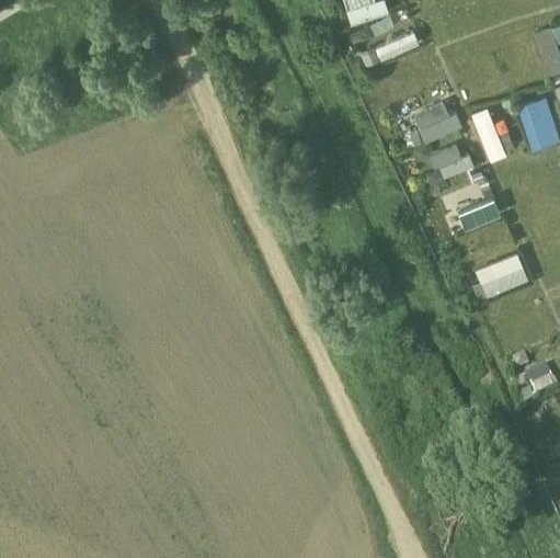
[(341,0),(350,25),(388,12),(383,0),(341,0)]
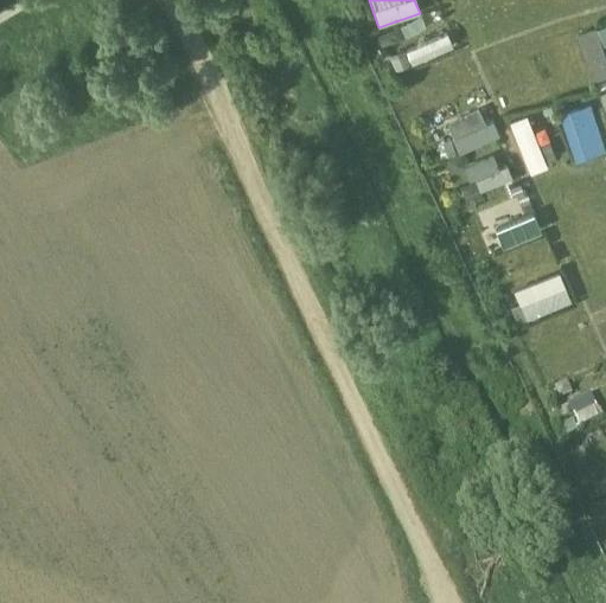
[(579,34),(595,82),(605,77),(605,56),(597,29),(579,34)]
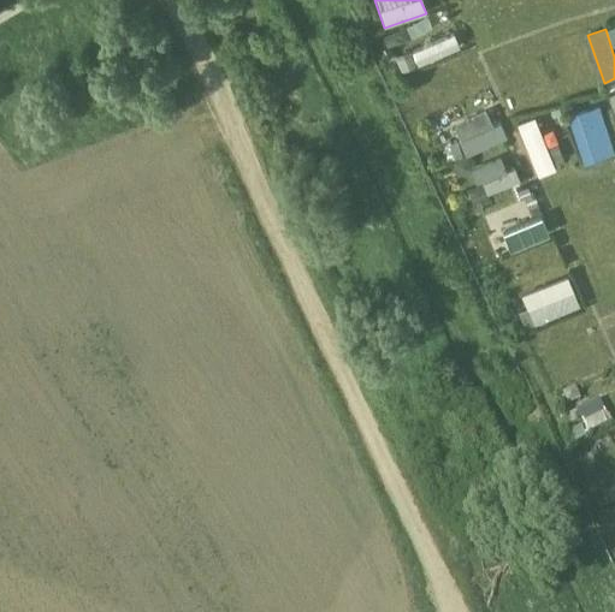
[(412,54),(418,67),(460,48),(454,35),(412,54)]
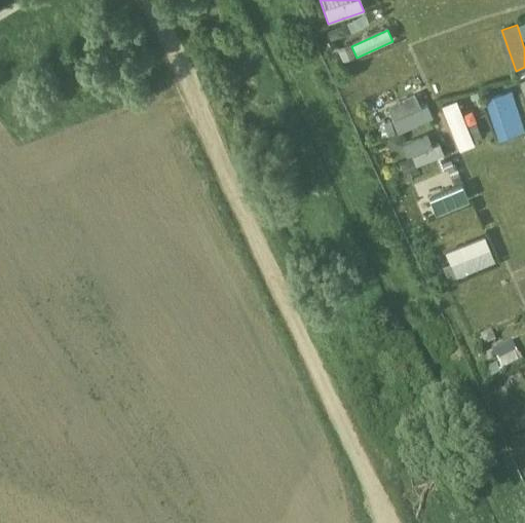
[(485,101),(498,142),(524,133),(524,127),(513,91),(485,101)]
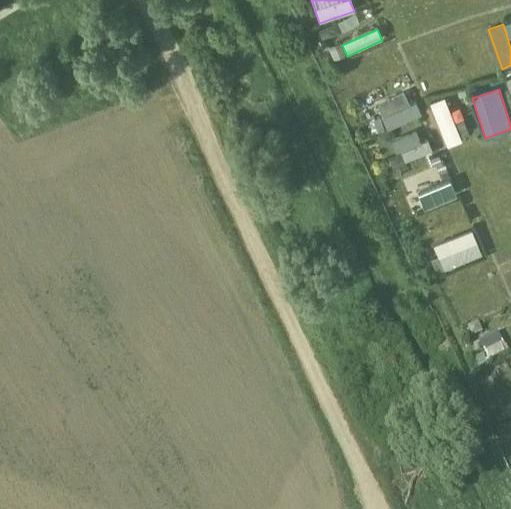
[(404,95),(377,108),(382,119),(409,107),(404,95)]
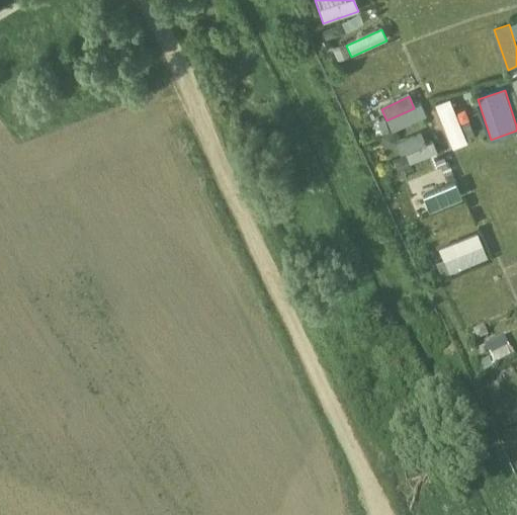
[(449,102),(435,108),(452,149),(466,143),(449,102)]
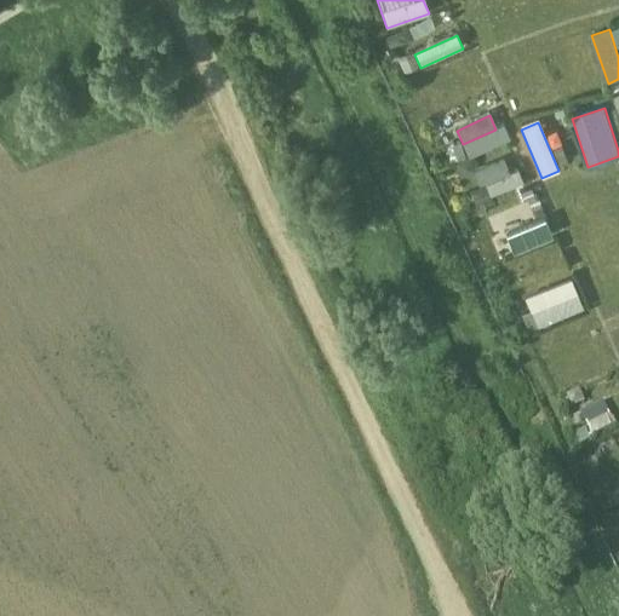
[(504,125),(496,130),(463,144),(462,144),(468,159),(510,139),(504,125)]
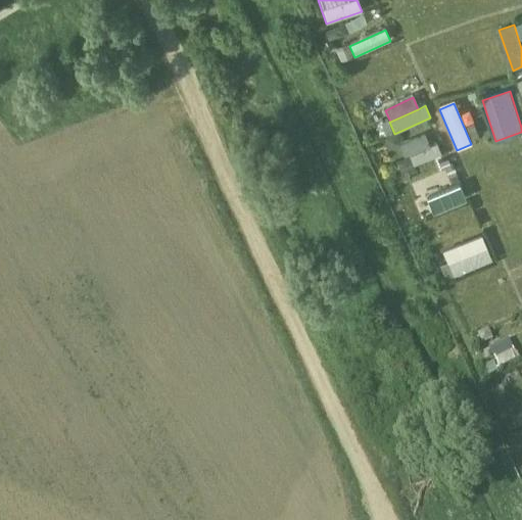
[(409,156),(413,168),(441,156),(436,145),(409,156)]
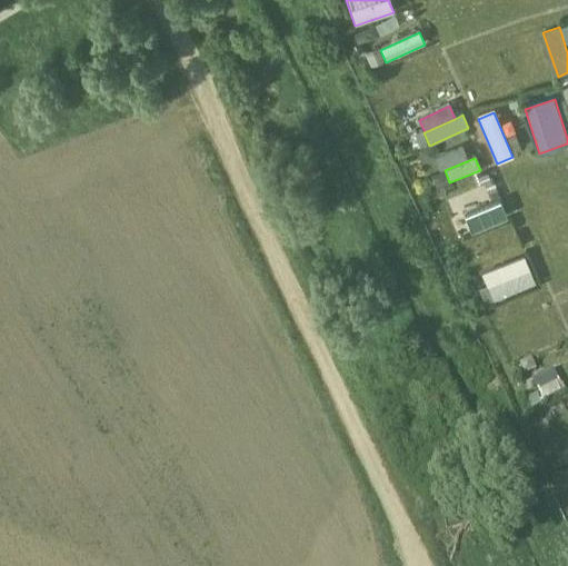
[(481,276),(494,304),(536,285),(524,258),(481,276)]
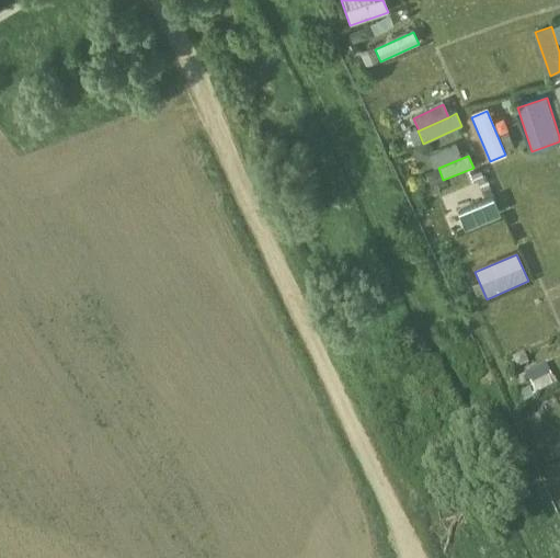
[(524,378),(535,399),(556,388),(545,367),(524,378)]
